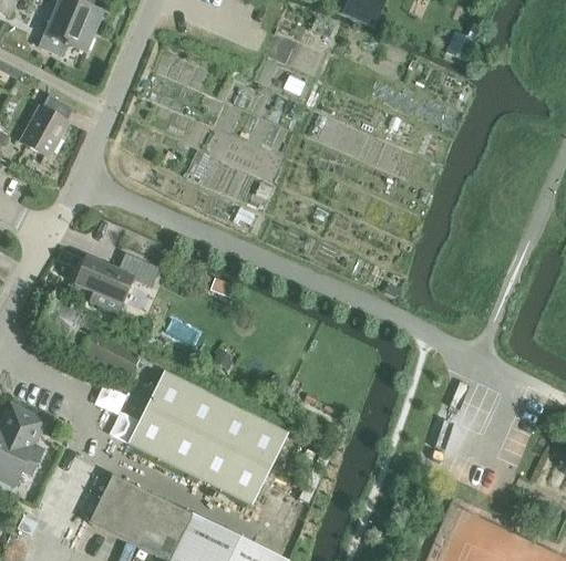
[(0,0),(0,8),(9,13),(16,0),(0,0)]
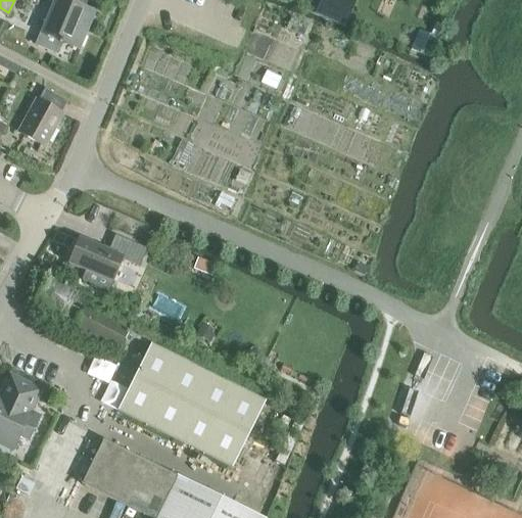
[(53,0),(37,41),(57,49),(62,38),(73,42),(77,44),(81,42),(95,7),(88,4),(79,0),(53,0)]
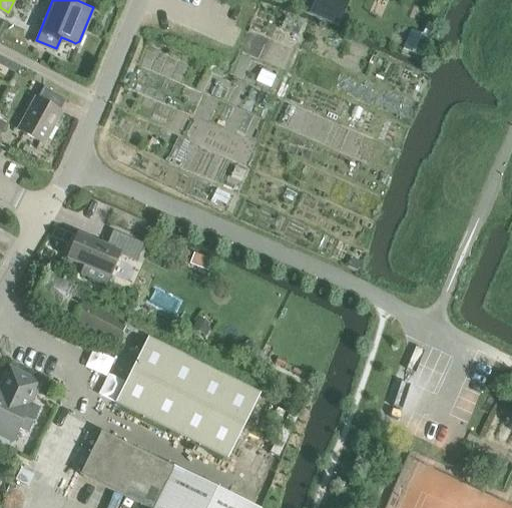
[(314,0),(312,5),(310,9),(338,21),(339,18),(347,0),(314,0)]
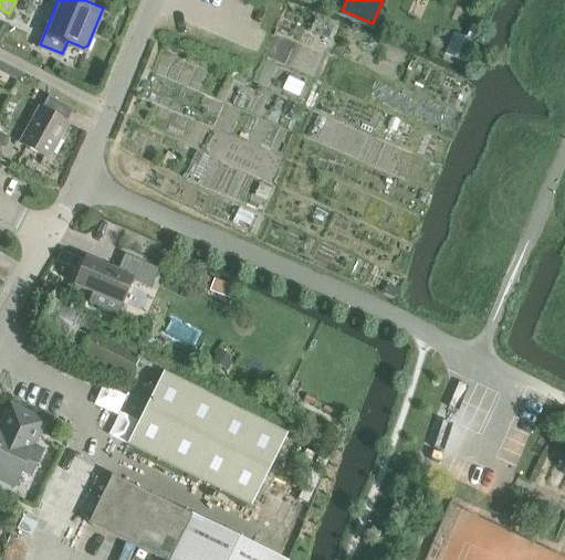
[(472,19),(466,32),(482,39),(488,27),(472,19)]
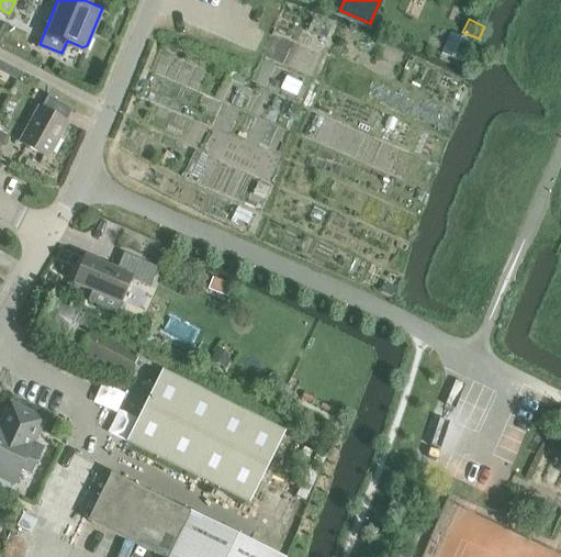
[(41,104),(38,103),(20,137),(49,154),(68,119),(66,118),(74,104),(48,90),(41,104)]
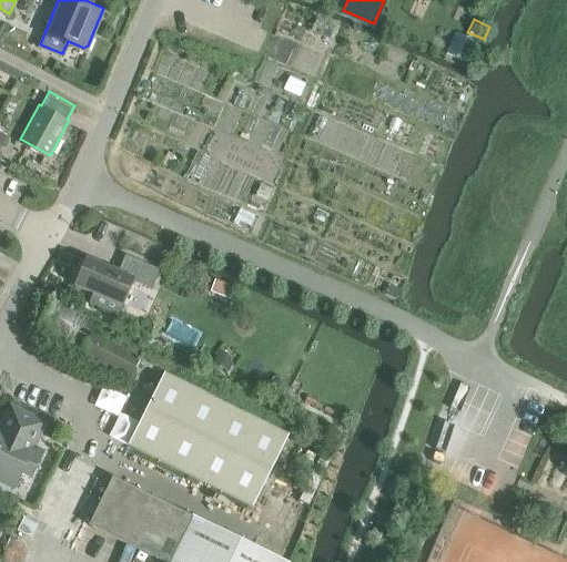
[(90,299),(119,310),(133,276),(151,283),(158,265),(125,252),(119,268),(85,255),(81,267),(78,267),(74,277),(76,279),(74,283),(94,290),(90,299)]
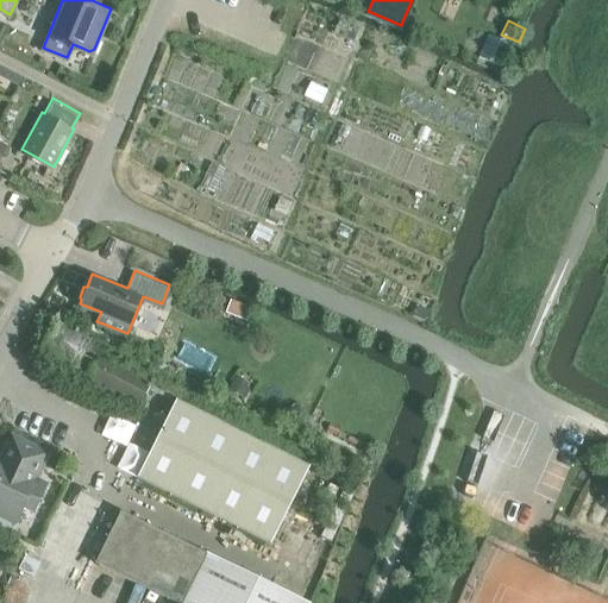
[(226,308),(236,312),(240,299),(231,295),(226,308)]
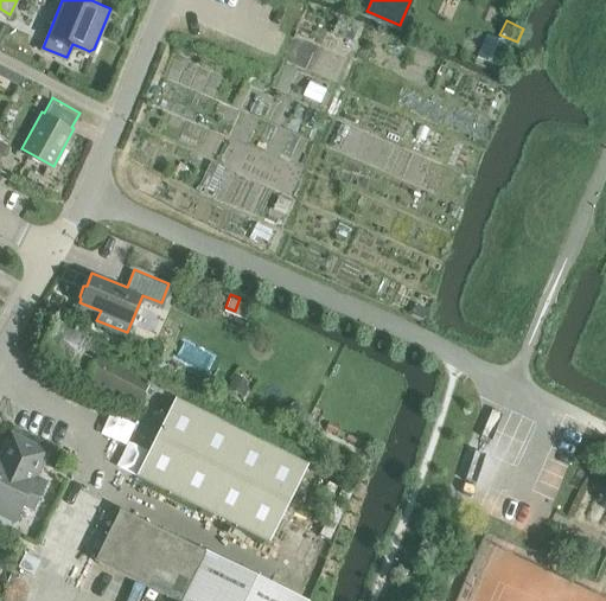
[(87,375),(141,401),(151,381),(97,353),(96,357),(83,350),(90,337),(56,319),(43,345),(61,353),(58,358),(75,366),(76,362),(90,369),(87,375)]
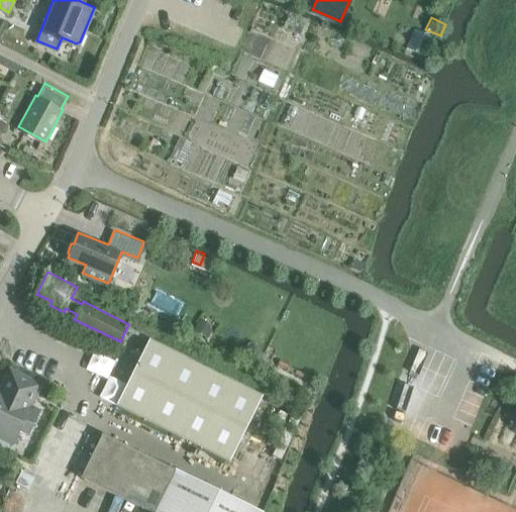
[(147,294),(144,300),(155,305),(158,299),(147,294)]
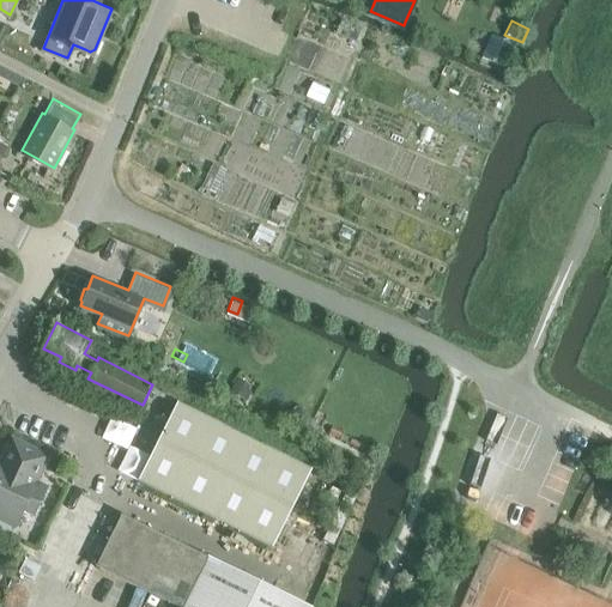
[(247,398),(253,387),(249,384),(250,381),(238,372),(230,387),(247,398)]
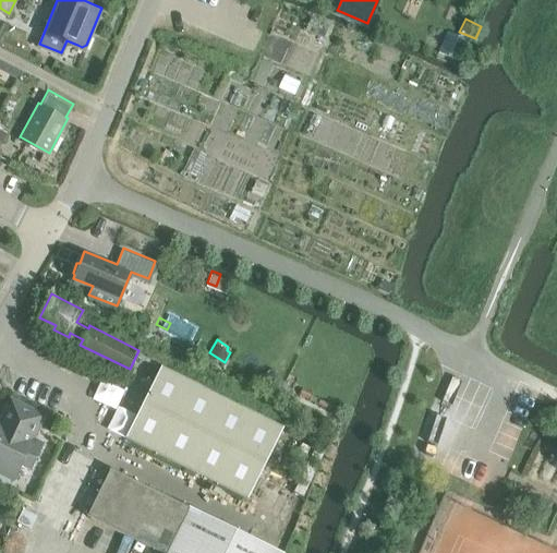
[(161,364),(125,435),(247,496),(282,425),(161,364)]
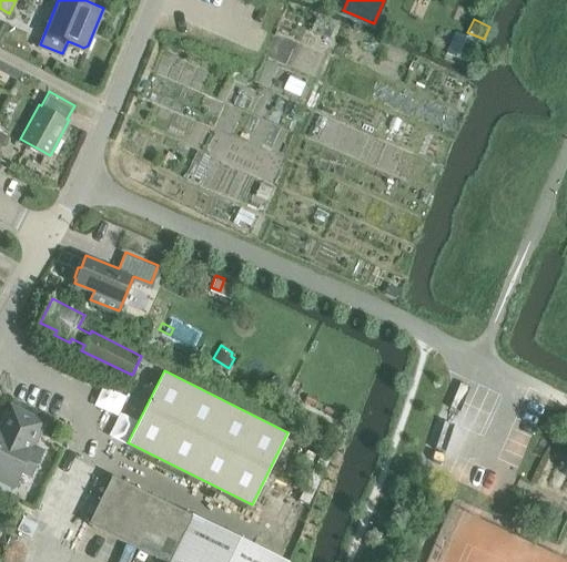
[(94,377),(85,396),(133,418),(142,399),(94,377)]
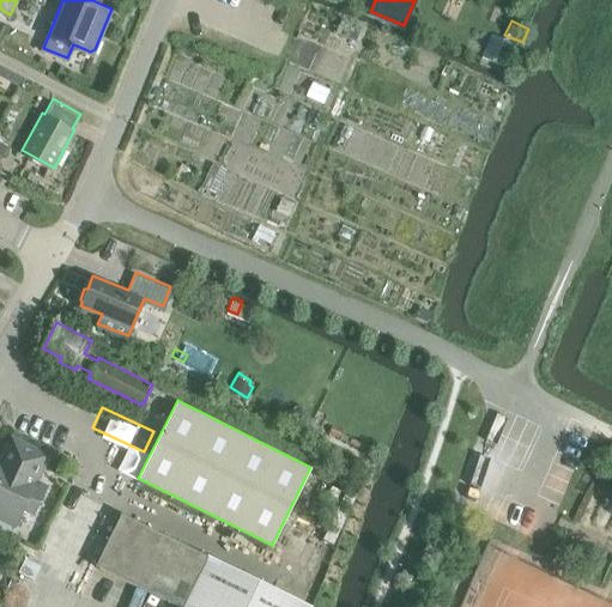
[(328,430),(339,435),(343,426),(332,422),(328,430)]
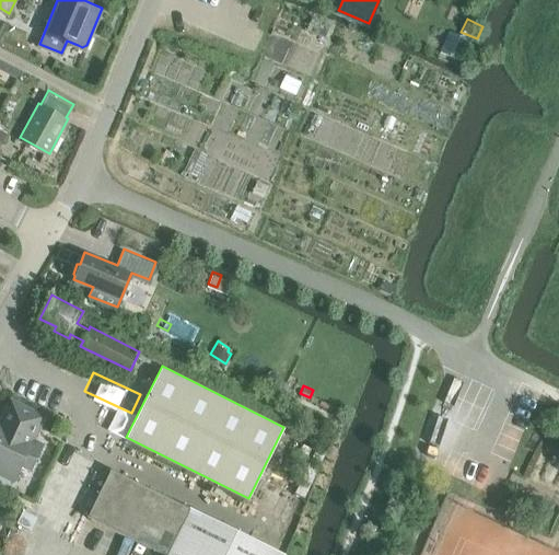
[(0,420),(0,471),(15,480),(21,467),(28,471),(43,441),(35,438),(46,415),(11,397),(3,413),(9,416),(6,424),(0,420)]
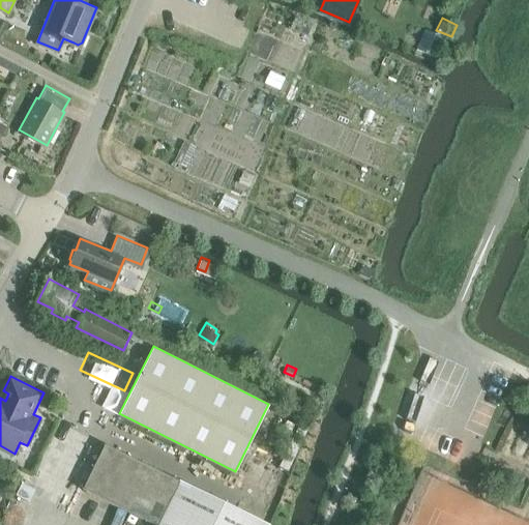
[(84,487),(157,523),(155,524),(267,524),(268,524),(106,442),(84,487)]
